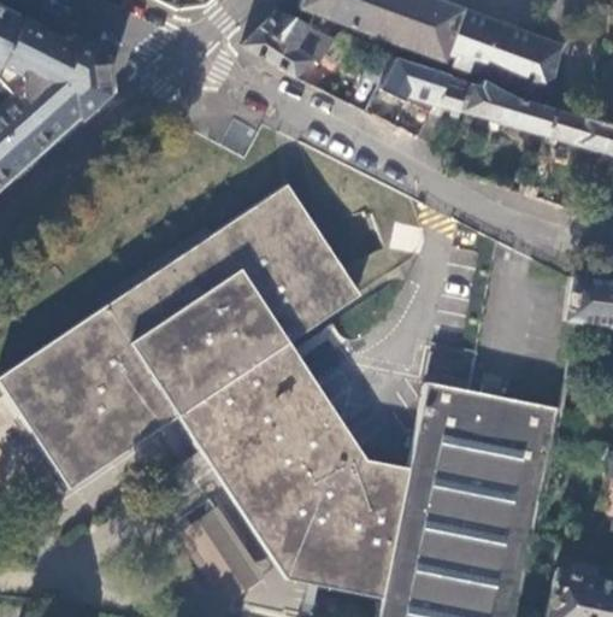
[(302,0),(300,7),(481,74),(482,70),(544,93),(563,47),(544,41),(538,39),(430,0),(302,0)]
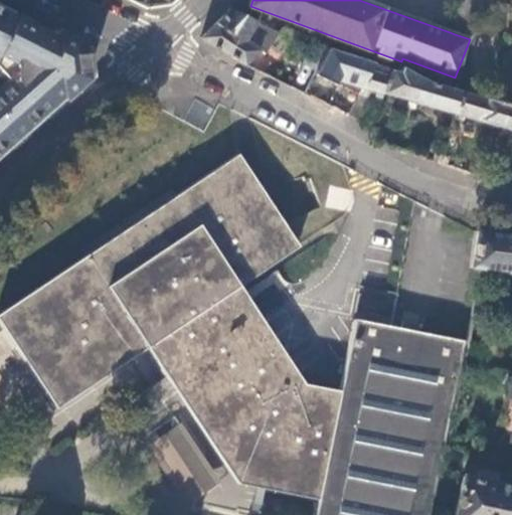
[(461,0),(450,32),(455,34),(470,39),(484,10),(491,0),(461,0)]
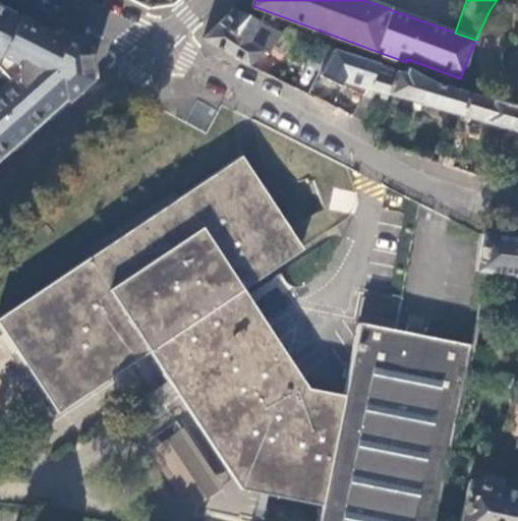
[(91,80),(84,47),(55,31),(53,35),(25,21),(23,26),(13,21),(17,12),(0,3),(0,157),(49,113),(37,100),(52,85),(67,102),(91,80)]
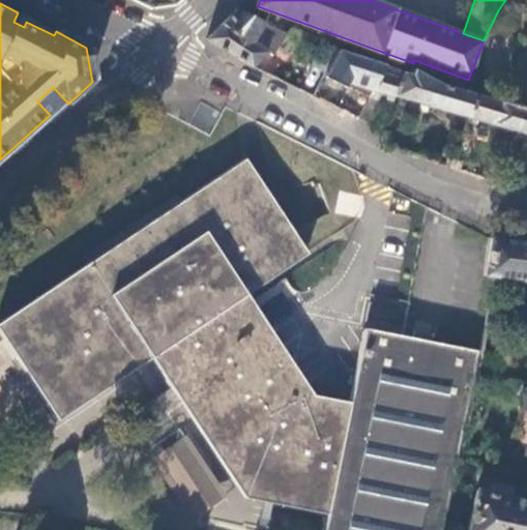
[(272,56),(290,34),(258,18),(240,8),(208,38),(253,67),(255,65),(265,51),(272,56)]
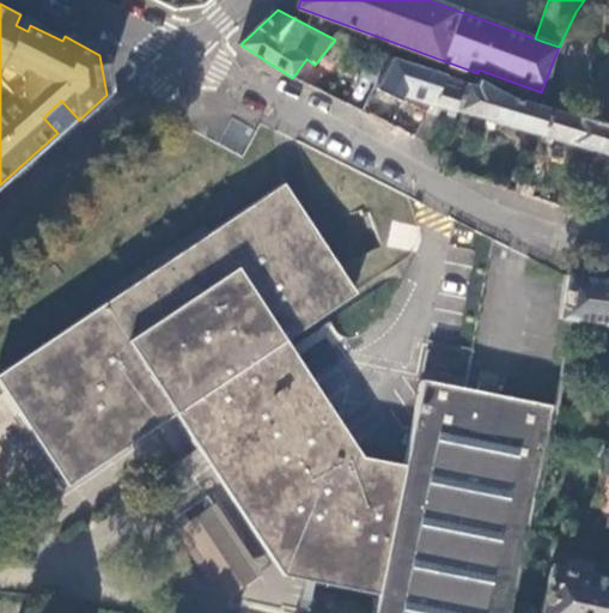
[(116,86),(133,71),(111,60),(116,86)]
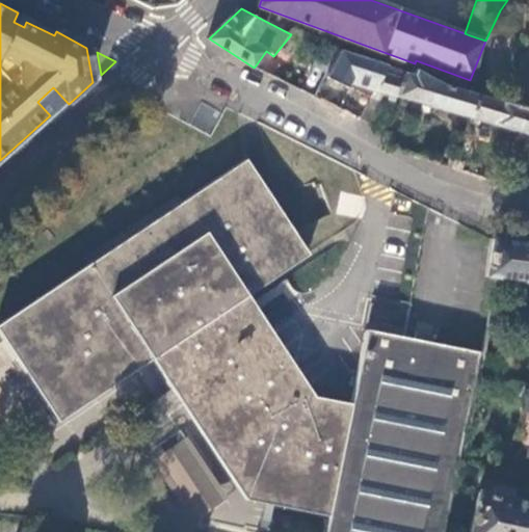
[(466,89),(444,83),(415,70),(413,73),(405,71),(402,80),(386,74),(362,121),(376,127),(393,95),(472,117),(481,95),(466,89)]
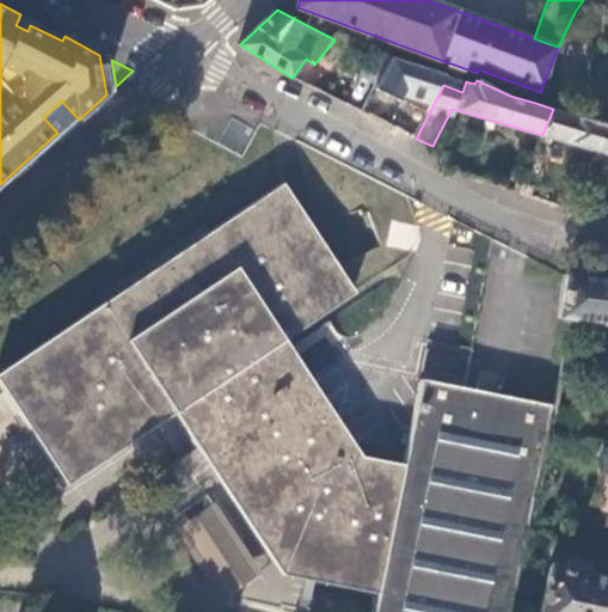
[(388,124),(405,134),(413,116),(397,108),(388,124)]
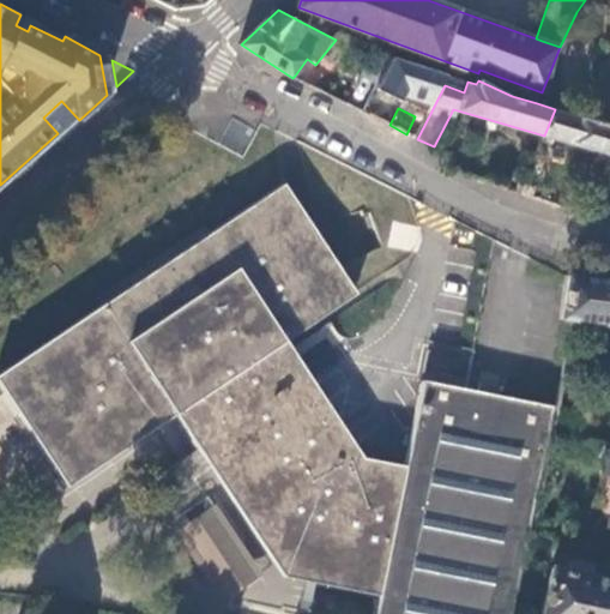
[(609,124),(555,109),(544,136),(609,155),(609,124)]
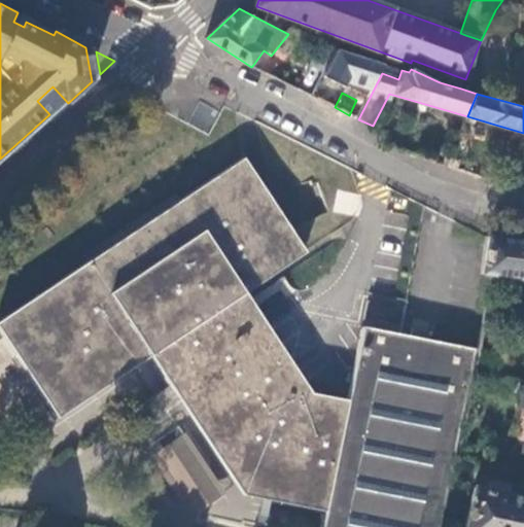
[(523,139),(514,164),(523,167),(523,139)]
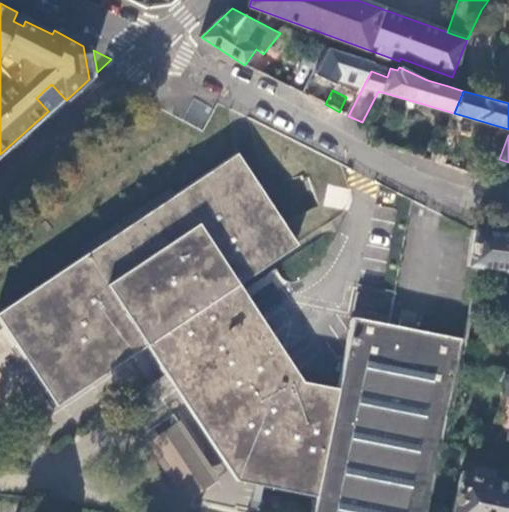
[(427,158),(431,150),(422,146),(418,155),(427,158)]
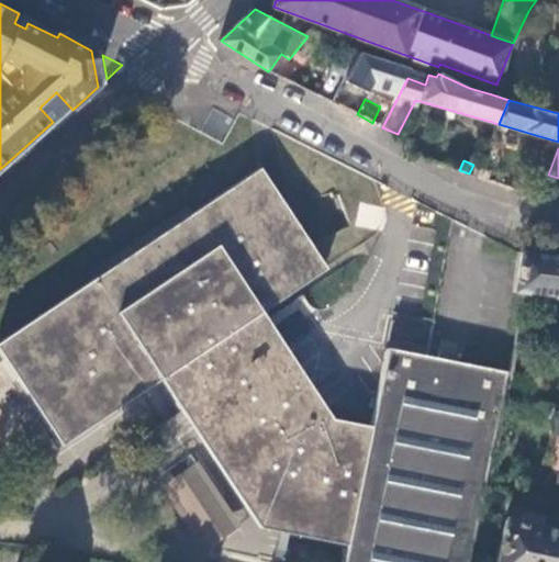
[(478,177),(481,168),(473,165),(469,173),(478,177)]
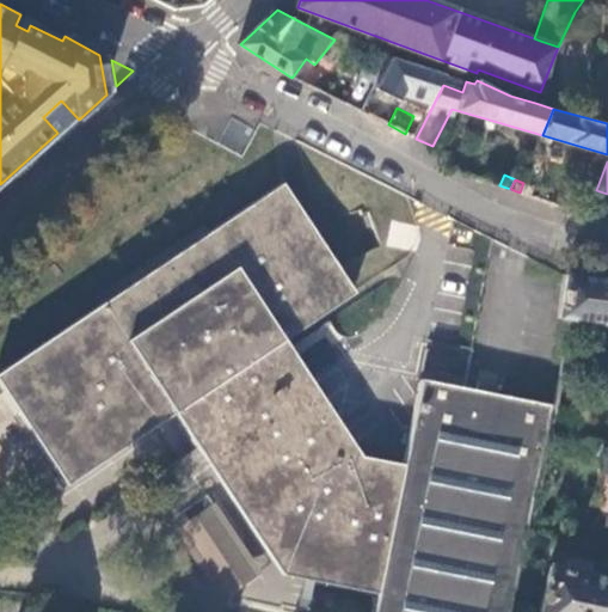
[(524,181),(523,183),(520,193),(527,195),(532,184),(524,181)]
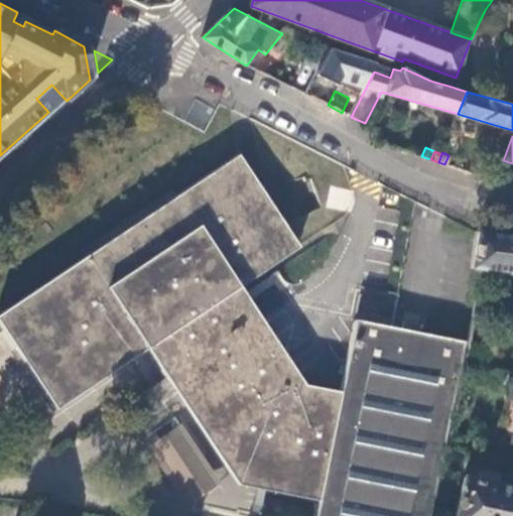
[(323,502),(344,392),(305,385),(259,315),(250,301),(245,294),(241,288),(301,247),(289,229),(241,154),(179,196),(174,187),(83,249),(88,256),(0,314),(0,320),(17,347),(59,410),(149,350),(155,360),(165,373),(175,389),(215,449),(222,460),(239,485),(262,490),(323,502)]
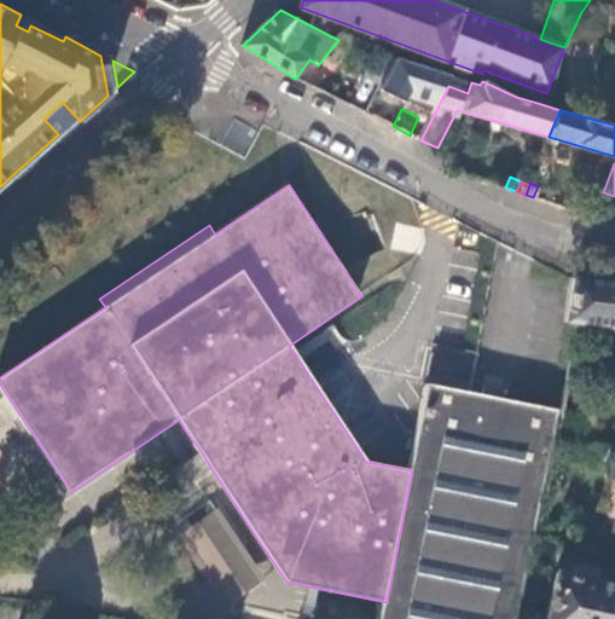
[(569,323),(580,324),(614,329),(614,284),(575,278),(574,287),(573,298),(569,323)]
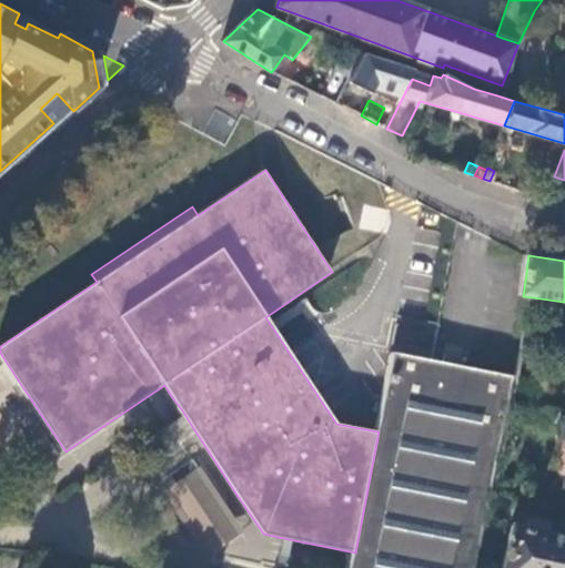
[(468,354),(449,351),(446,362),(466,365),(468,354)]
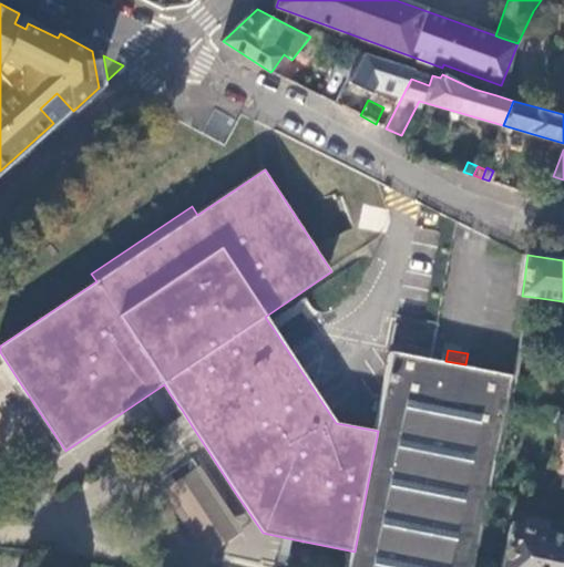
[(378,431),(355,552),(351,566),(474,566),(515,374),(479,367),(465,364),(445,361),(433,359),(393,351),(378,431)]
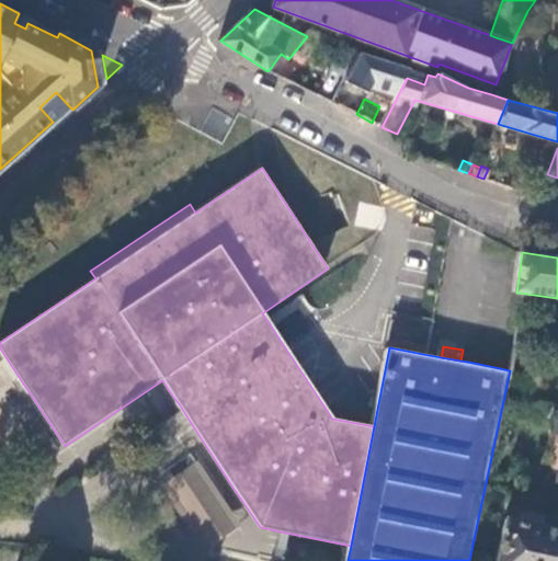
[(241,528),(198,461),(161,485),(204,551),(241,528)]
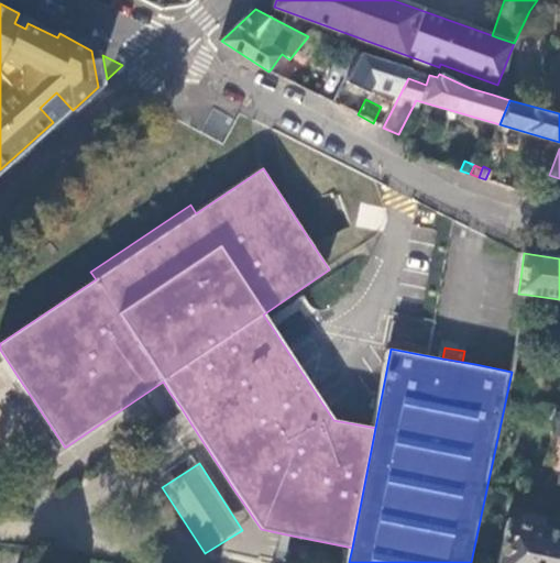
[(501,562),(559,562),(559,532),(548,530),(550,519),(529,514),(526,525),(511,521),(501,562)]
